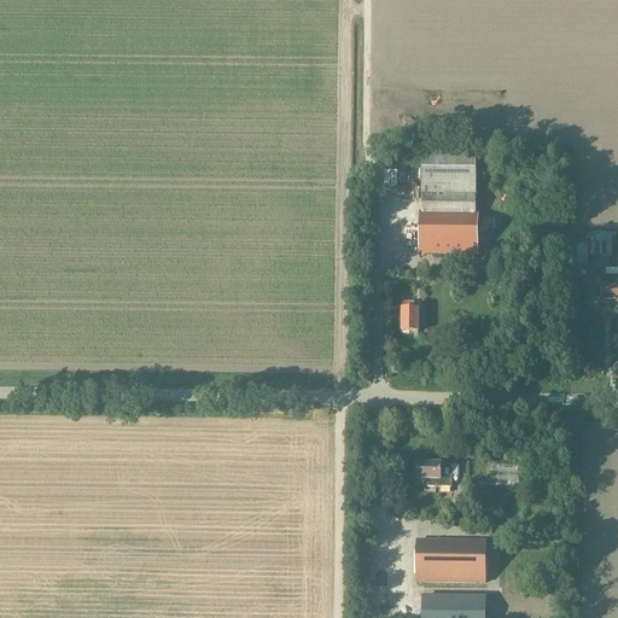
[(421,213),(474,213),(476,147),(423,146),(421,213)]
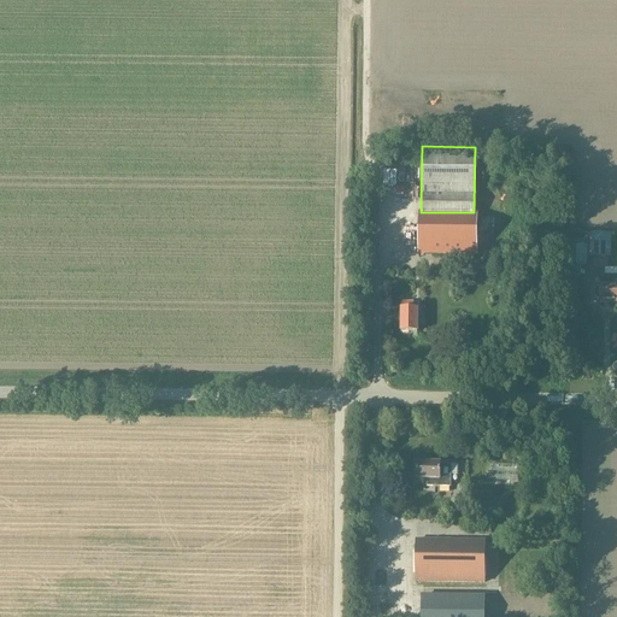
[(474,212),(421,212),(419,212),(418,253),(476,254),(477,212),(474,212)]
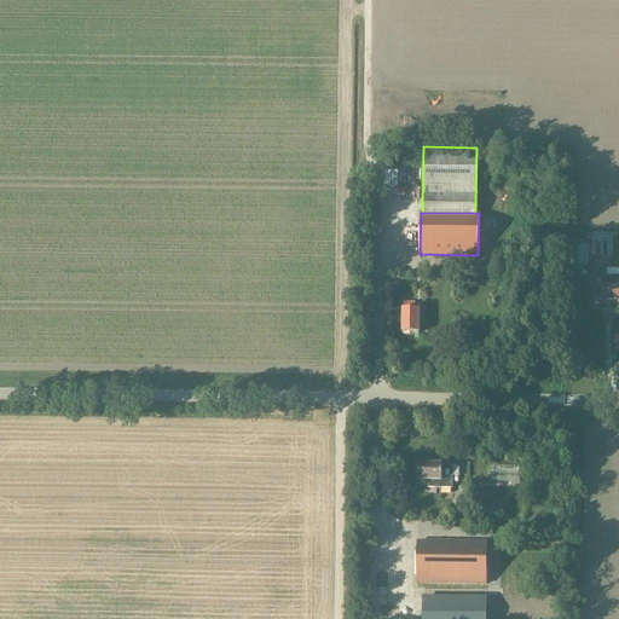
[(593,232),(593,256),(613,256),(613,232),(593,232)]
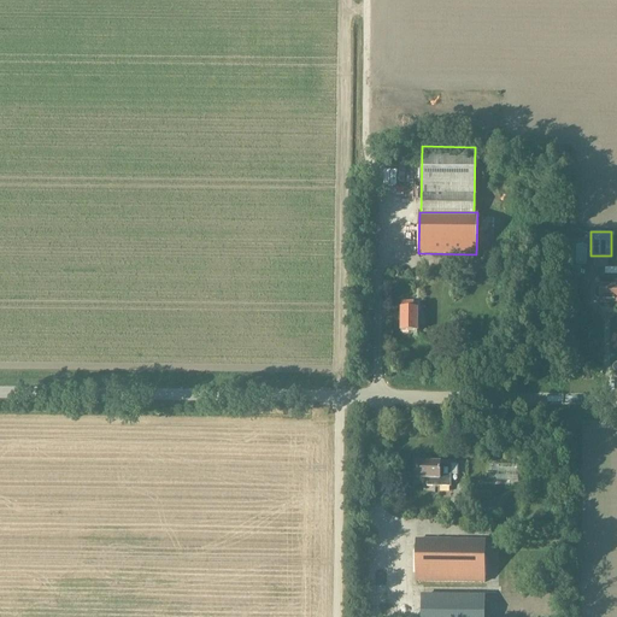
[(616,268),(605,269),(605,275),(600,275),(600,287),(598,287),(595,289),(595,298),(597,300),(600,300),(600,303),(616,303),(616,268)]
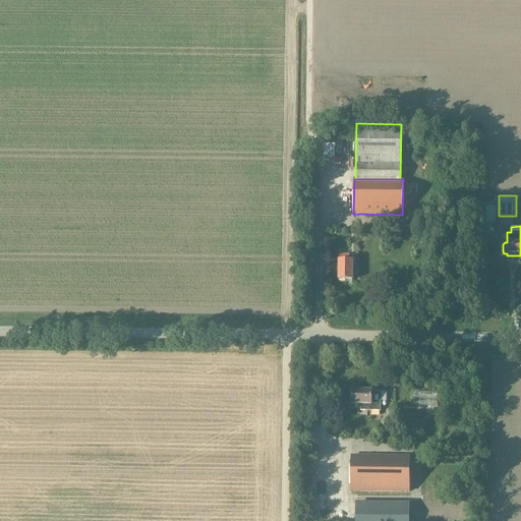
[(352,281),(352,262),(349,262),(349,254),(339,254),(339,262),(338,281),(352,281)]
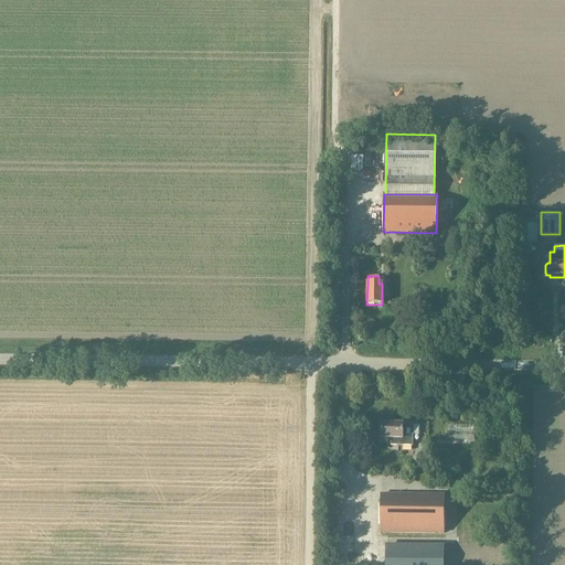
[(382,440),(391,440),(391,444),(413,444),(413,425),(403,425),(382,425),(382,440)]
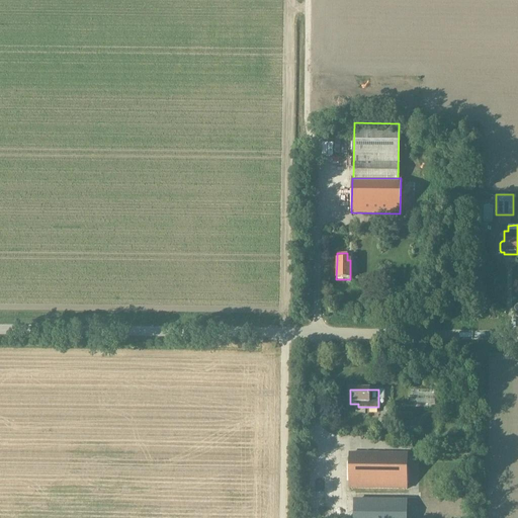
[(410,394),(410,407),(430,406),(430,393),(410,394)]
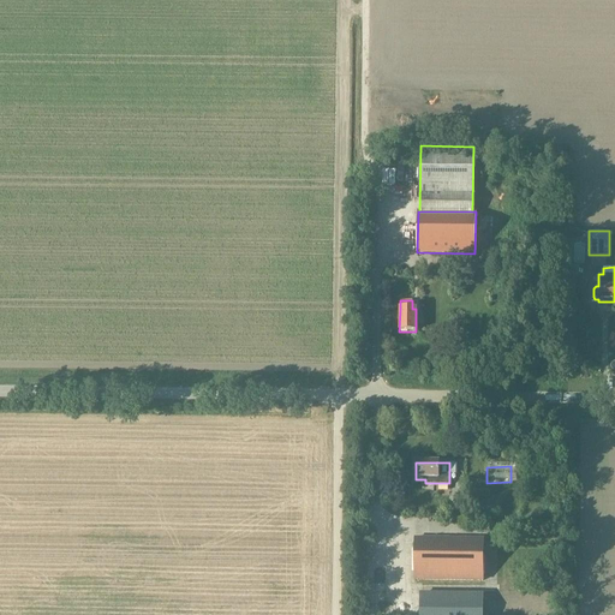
[(483,581),(483,539),(415,539),(415,580),(483,581)]
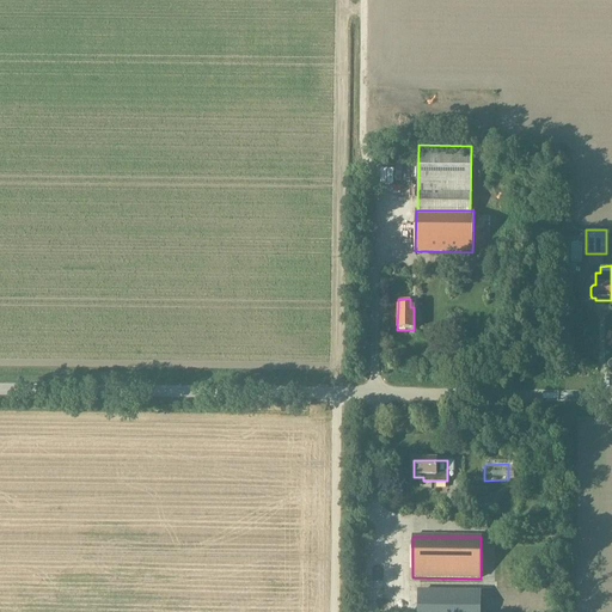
[(421,591),(420,611),(540,611),(540,592),(421,591)]
